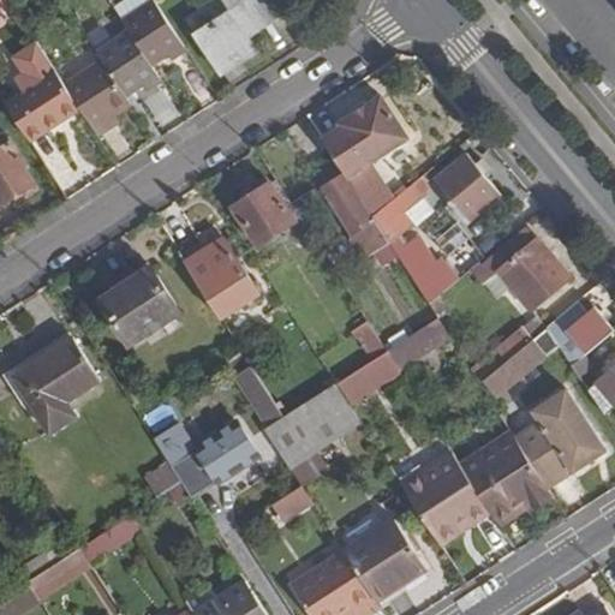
[(64,85),(79,108),(96,137),(115,125),(112,118),(118,114),(132,105),(126,96),(143,84),(147,90),(161,81),(151,65),(168,54),(171,58),(186,48),(155,0),(151,0),(123,19),(129,30),(96,51),(103,60),(64,85)]
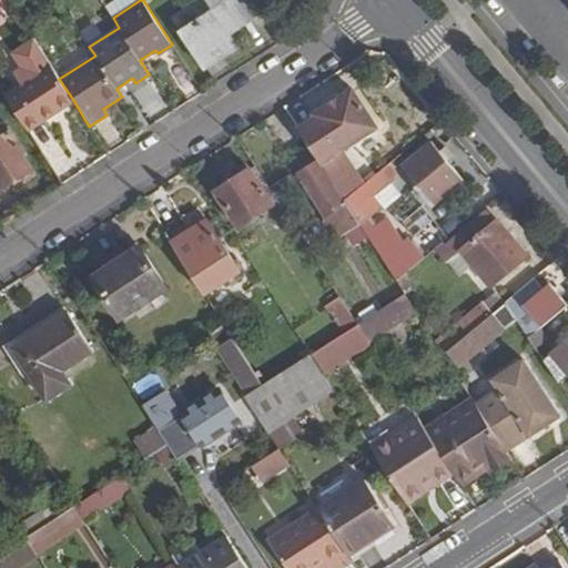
[(181,31),(204,68),(239,46),(230,32),(267,7),(263,0),(208,0),(214,9),(181,31)]
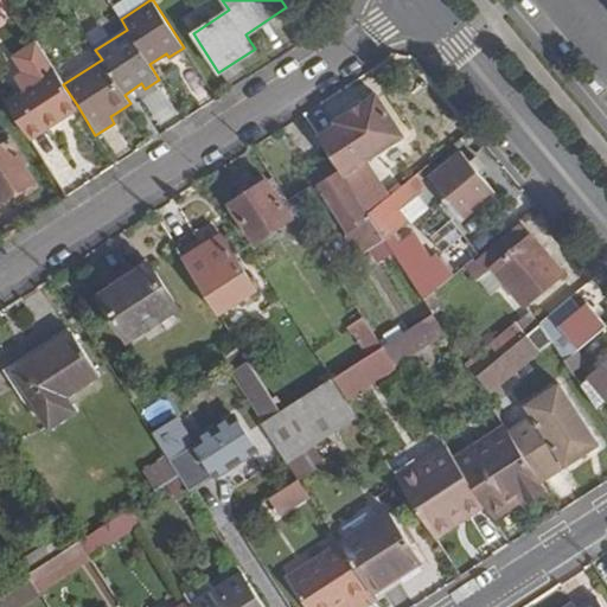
[(5,100),(29,138),(78,107),(63,84),(53,69),(5,100)]
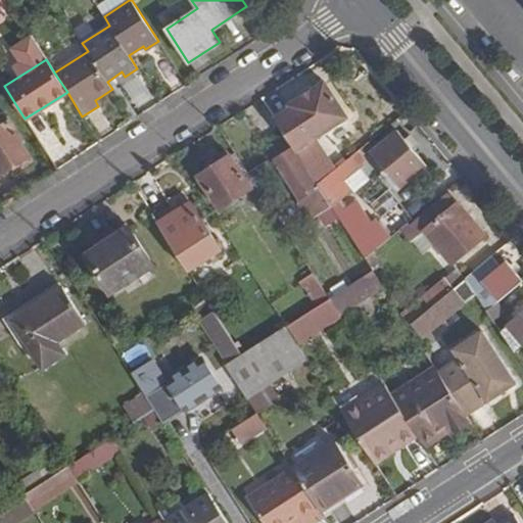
[(347,117),(325,83),(275,115),(297,150),(316,139),(347,117)]
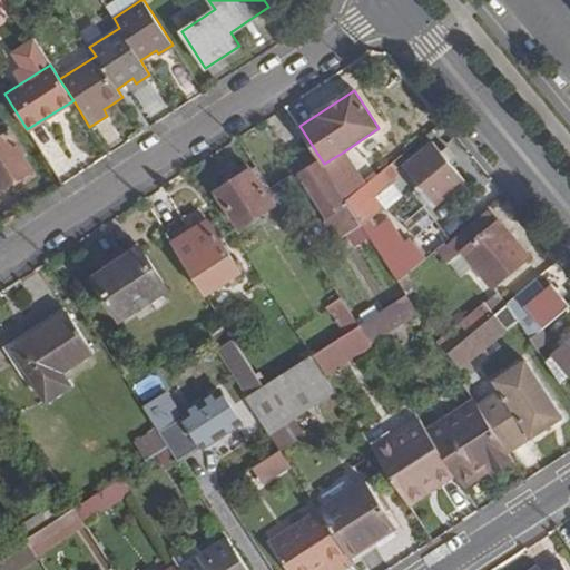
[(104,109),(107,116),(112,111),(109,106),(104,109)]
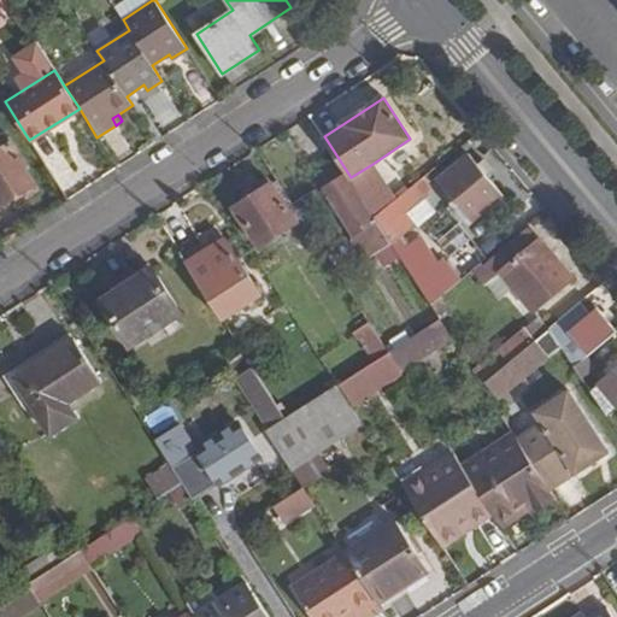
[(0,204),(35,182),(24,165),(27,163),(12,141),(0,148),(0,204)]
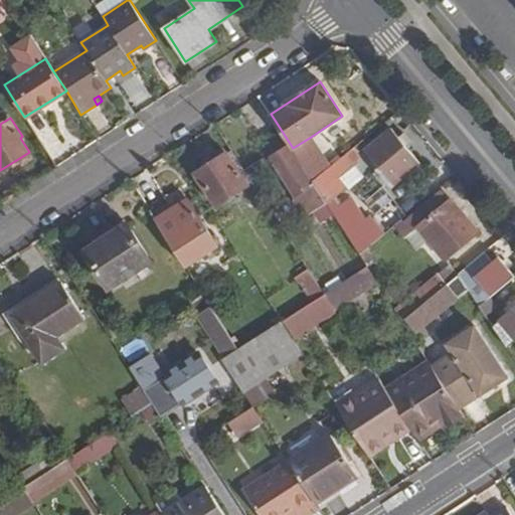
[(389,130),(365,151),(394,184),(418,165),(389,130)]
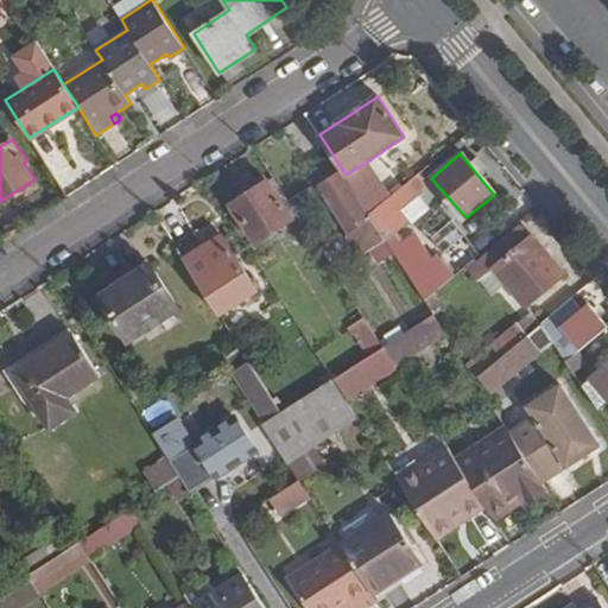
[(368,215),(390,197),(367,162),(346,175),(343,176),(368,215)]
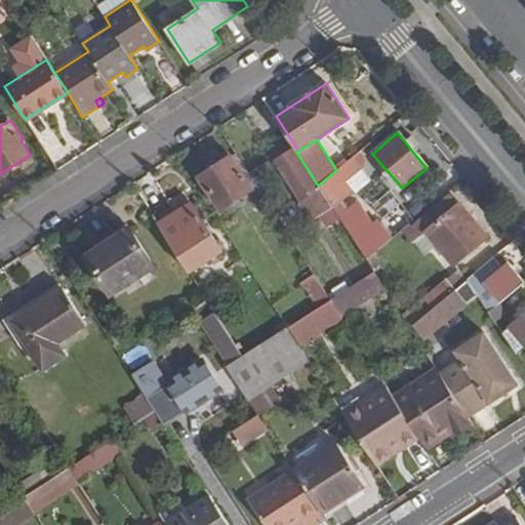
[(327,229),(339,220),(339,219),(332,208),(318,186),(296,152),(294,149),(274,160),(305,209),(312,205),(327,229)]
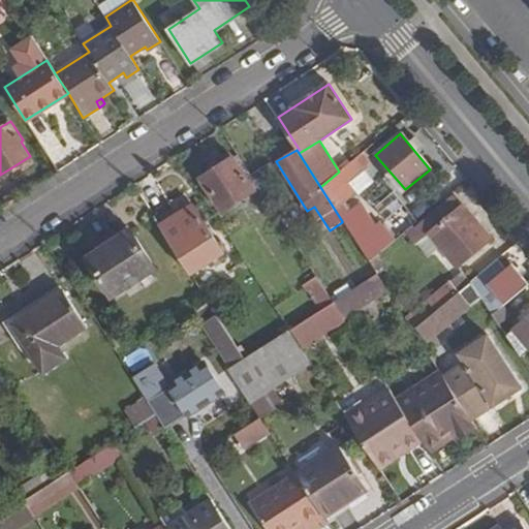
[(234,158),(200,180),(223,212),(255,191),(234,158)]
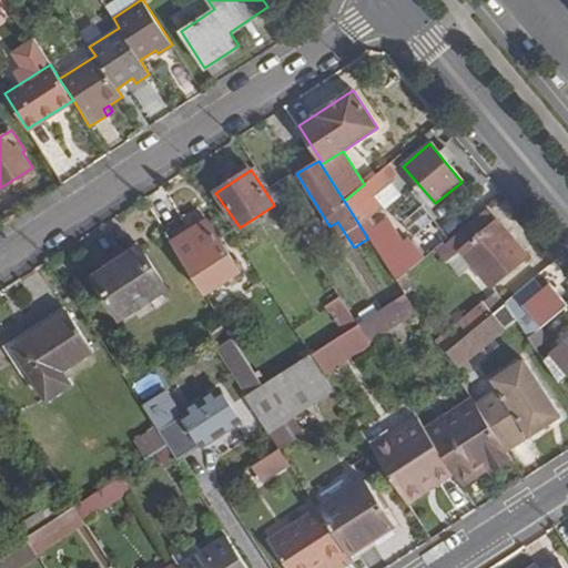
[(344,201),(359,225),(368,219),(384,206),(374,193),(388,182),(379,171),(364,184),(344,201)]
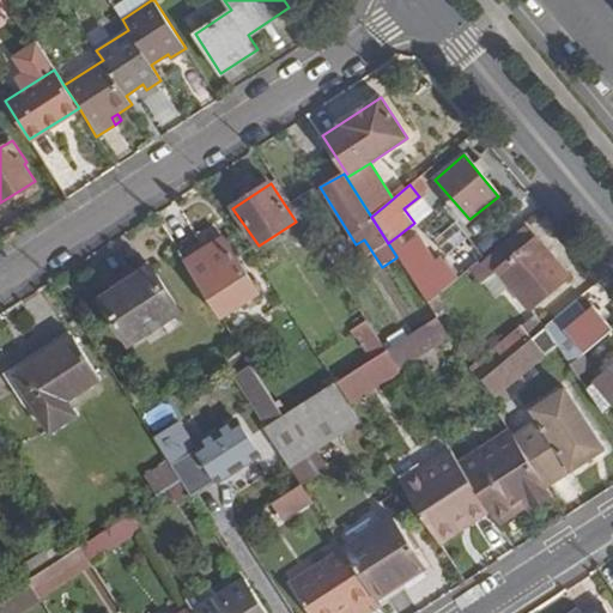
[(472,269),(483,284),(497,272),(509,286),(527,310),(566,277),(525,226),(472,269)]
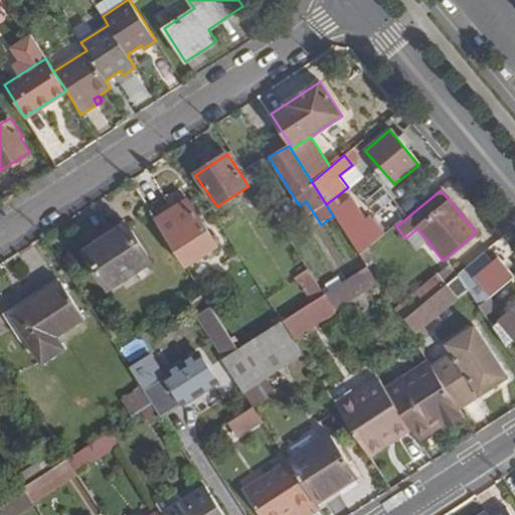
[(326,204),(333,215),(341,209),(334,198),(326,204)]
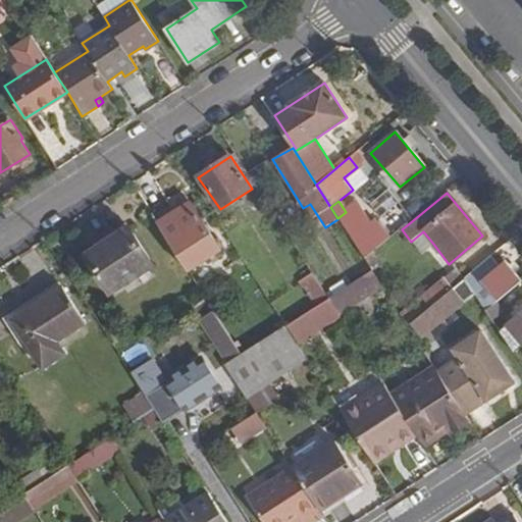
[(159,223),(189,270),(220,249),(190,203),(159,223)]
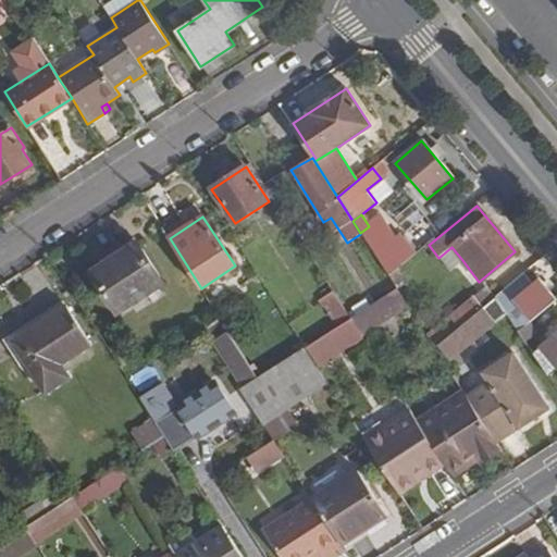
[(360,234),(387,275),(396,269),(413,256),(400,238),(396,242),(381,218),(369,226),(360,233),(360,234)]
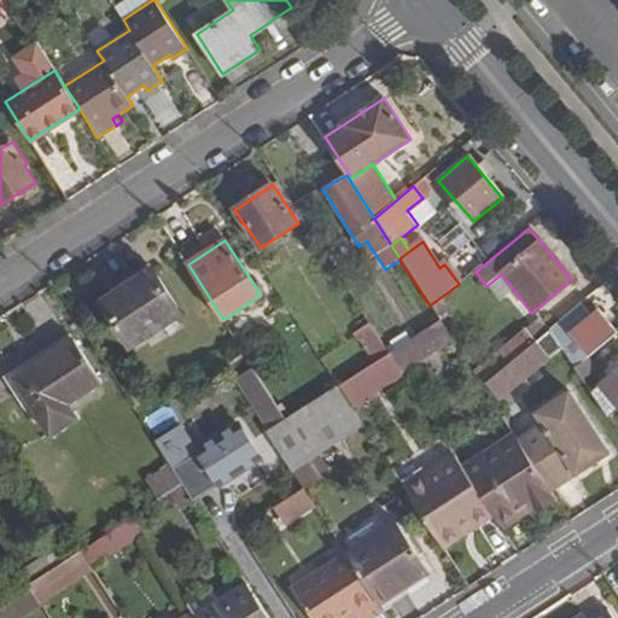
[(153,268),(103,301),(132,347),(182,314),(153,268)]
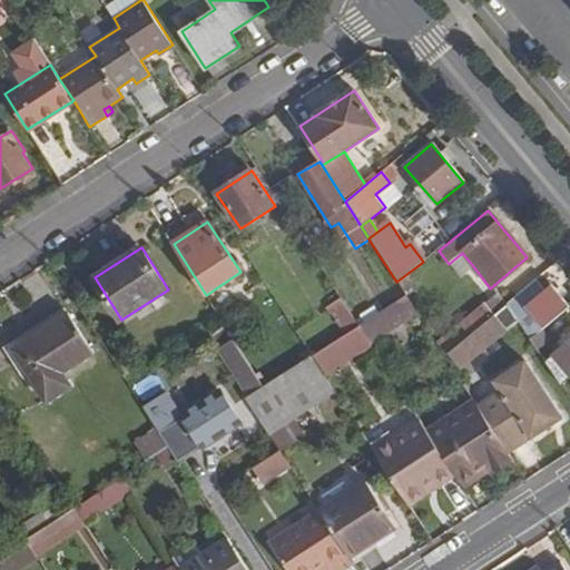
[(449,264),(460,277),(473,266),(462,253),(449,264)]
